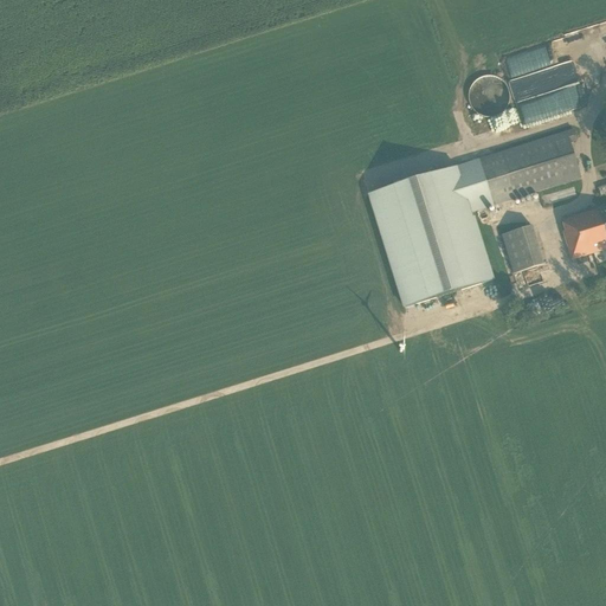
[(594,50),(605,46),(598,28),(587,32),(594,50)]
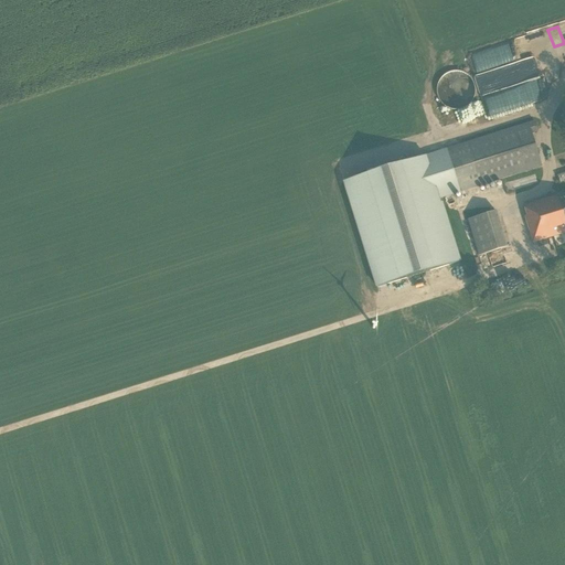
[(536,38),(471,52),(477,73),(542,57),(536,38)]
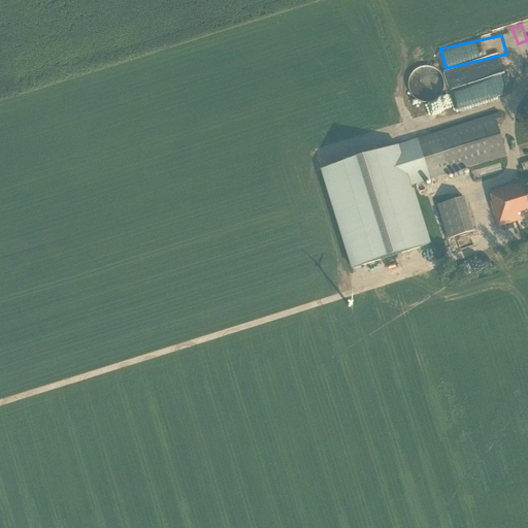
[(428,102),(431,102),(432,101),(433,101),(435,100),(437,99),(438,97),(439,96),(440,95),(441,94),(441,93),(442,92),(442,91),(443,89),(443,88),(443,86),(443,85),(443,84),(443,83),(443,80),(443,79),(442,78),(442,77),(441,76),(440,74),(440,73),(439,72),(438,71),(437,70),(436,69),(435,69),(434,68),(432,67),(431,67),(429,67),(428,66),(425,66),(424,66),(423,66),(421,67),(419,68),(417,68),(416,69),(415,69),(414,70),(413,71),(411,72),(410,73),(410,74),(409,75),(408,77),(408,78),(408,79),(407,81),(407,83),(407,84),(407,85),(407,87),(407,88),(407,89),(408,90),(408,91),(409,92),(410,94),(410,95),(413,97),(414,98),(415,99),(417,100),(418,101),(419,101),(420,102),(421,102),(424,102),(426,103),(428,102)]
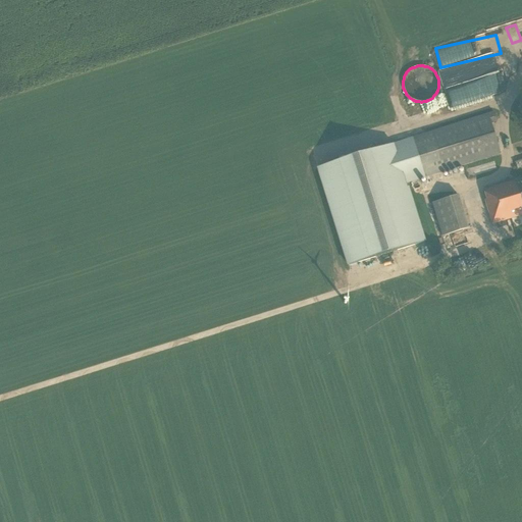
[(483,67),(441,80),(446,95),(487,83),(483,67)]
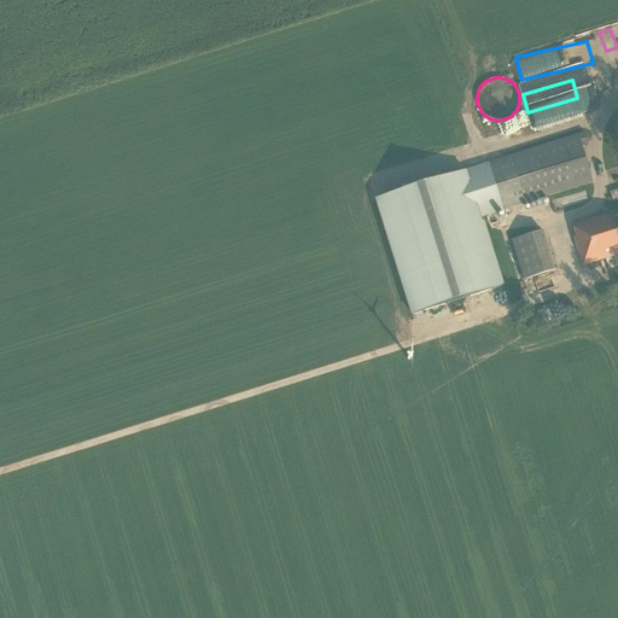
[(530,128),(588,111),(586,100),(526,117),(530,128)]
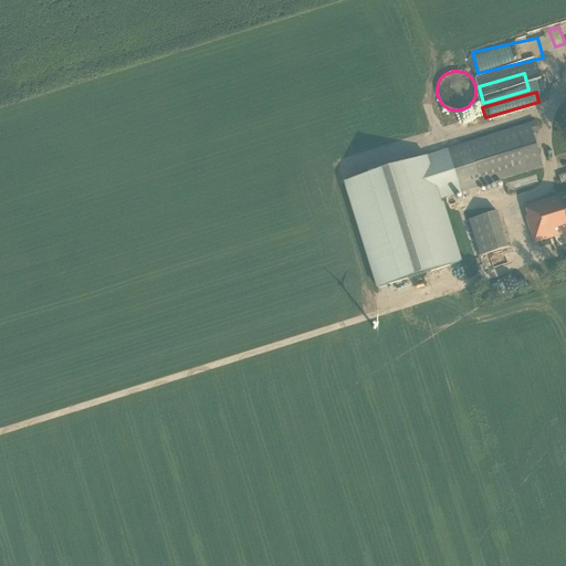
[(528,124),(344,182),(377,287),(460,262),(440,199),(526,173),(526,171),(542,167),(532,135),(538,133),(535,123),(528,125),(528,124)]
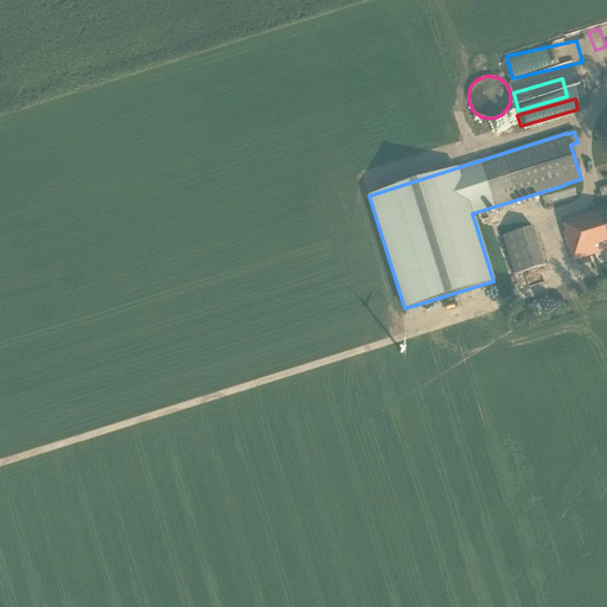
[(606,208),(562,222),(566,231),(562,232),(572,262),(606,250),(606,208)]
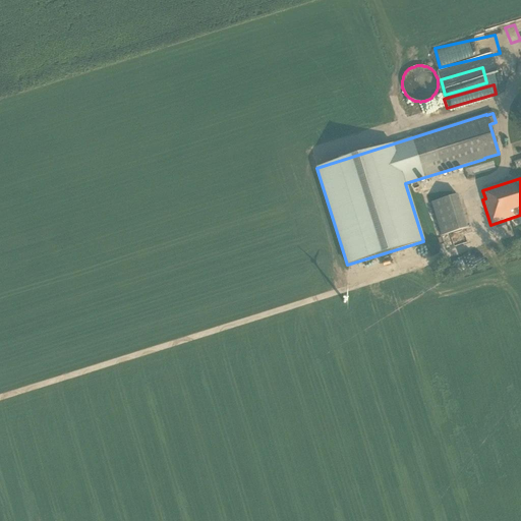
[(466,229),(457,195),(431,203),(441,236),(466,229)]
